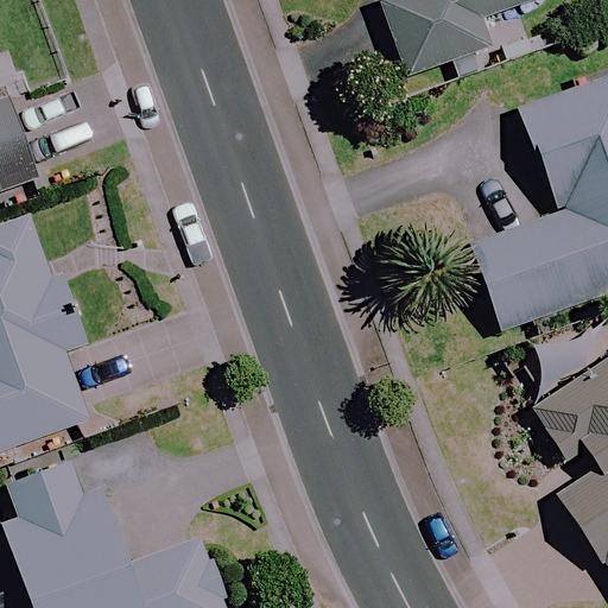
[(472,21),(532,0),(386,0),(365,8),(392,84),(482,52),(472,21)]
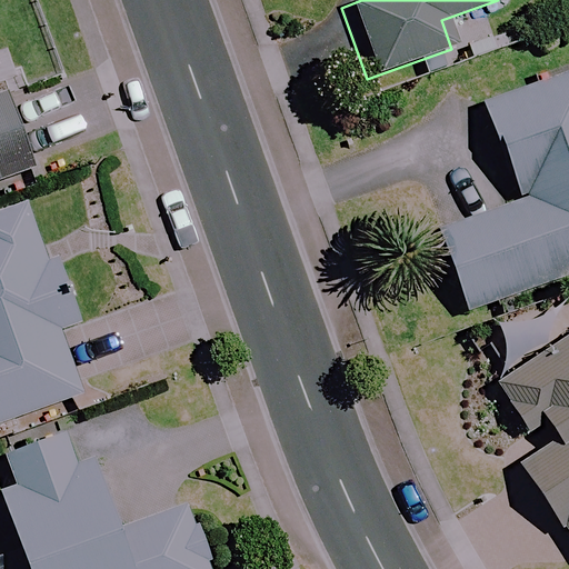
[(568,77),(567,72),(471,108),(505,200),(421,231),(452,316),(568,272),(568,77)]
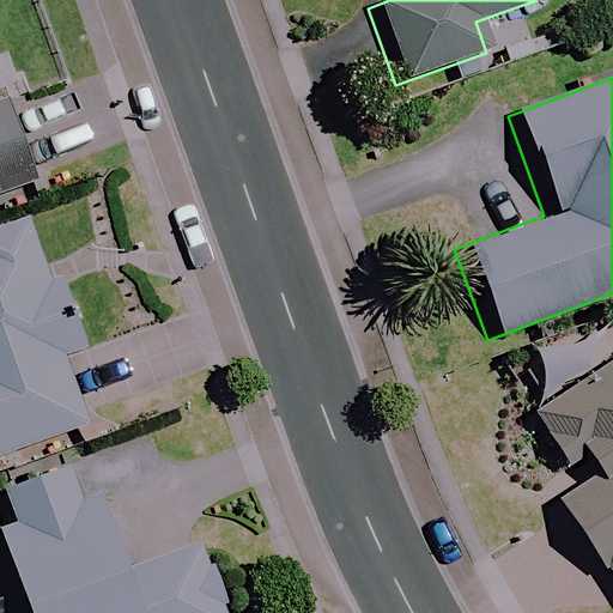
[(0,198),(26,188),(0,119),(0,198)]
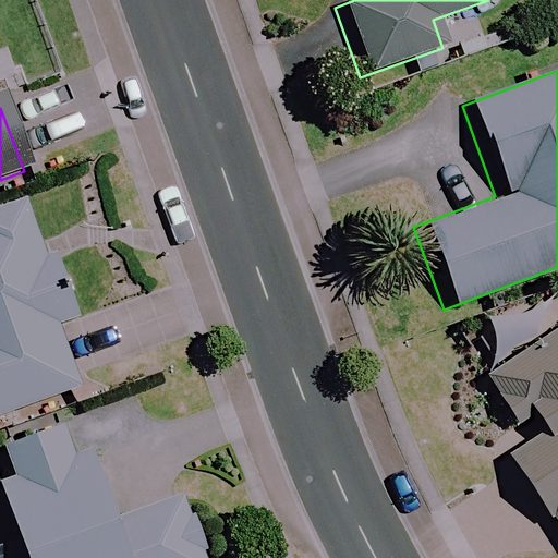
[(0,414),(72,390),(10,206),(0,209),(0,414)]
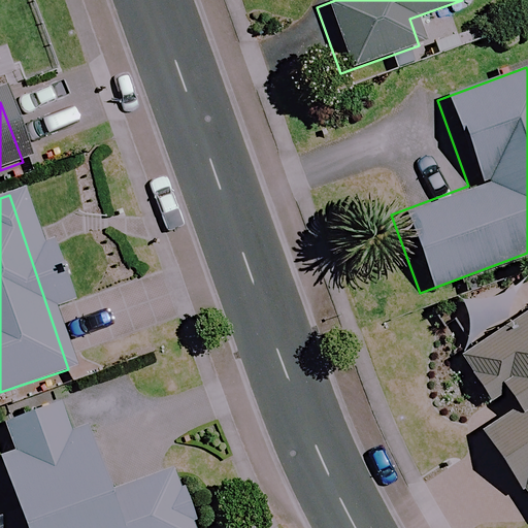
[(527,312),(462,356),(501,417),(470,437),(527,525),(527,524),(527,312)]
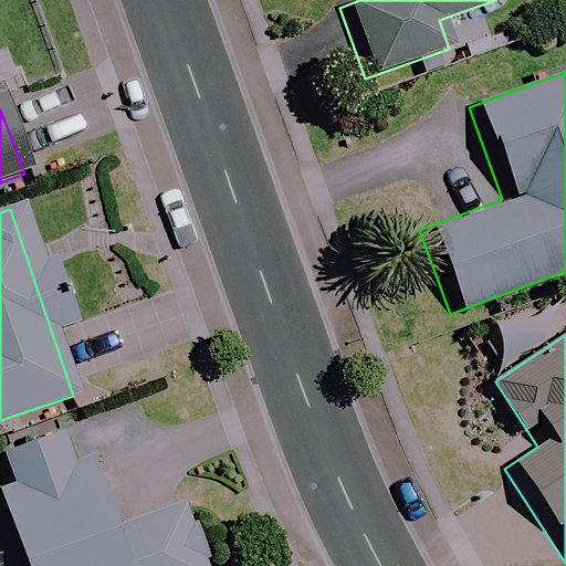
[(198,565),(178,507),(107,532),(83,462),(66,468),(54,433),(0,452),(0,478),(30,565),(198,565)]
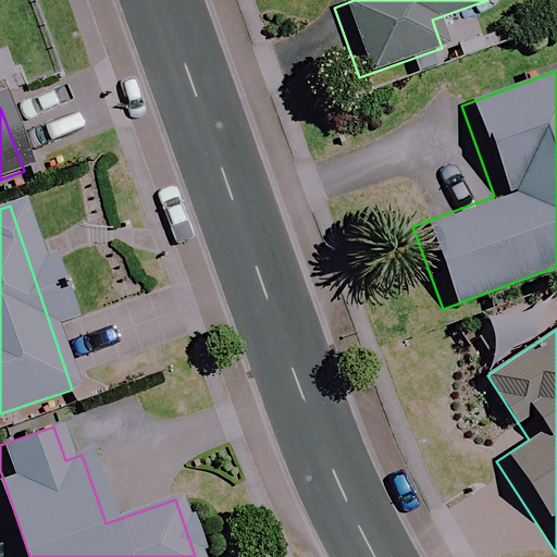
All buildings are outlined.
